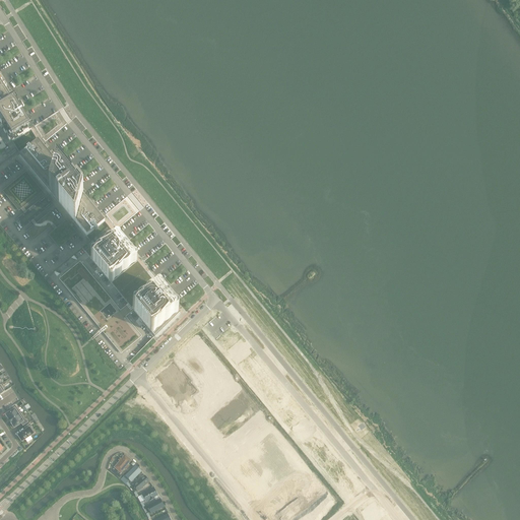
[(0,121),(12,142),(31,130),(14,103),(13,103),(10,96),(9,95),(8,96),(5,90),(6,90),(5,89),(4,89),(1,84),(2,83),(1,82),(0,83),(0,82),(0,121)]
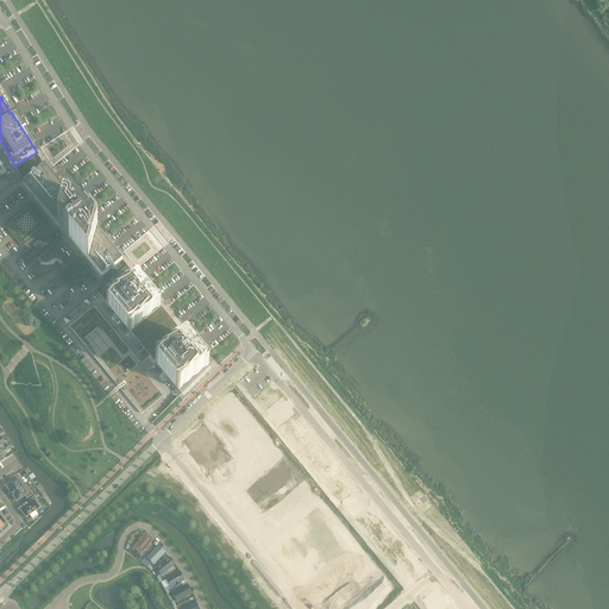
[(35,171),(31,174),(32,175),(24,182),(64,232),(66,231),(70,237),(69,238),(102,277),(111,270),(112,271),(115,269),(114,268),(123,261),(44,165),(36,173),(35,171)]
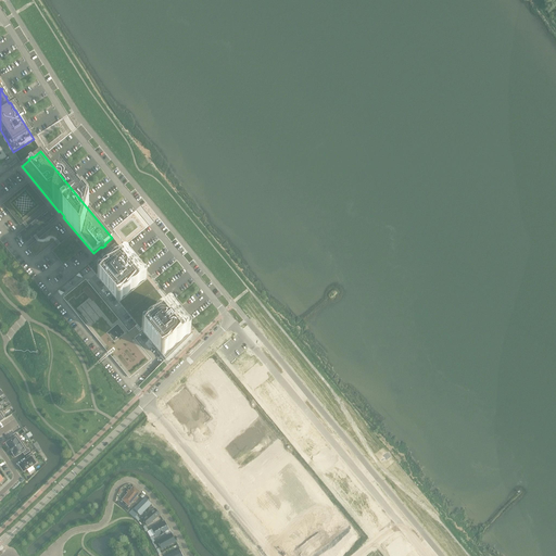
[(116,242),(88,266),(127,313),(155,290),(116,242)]
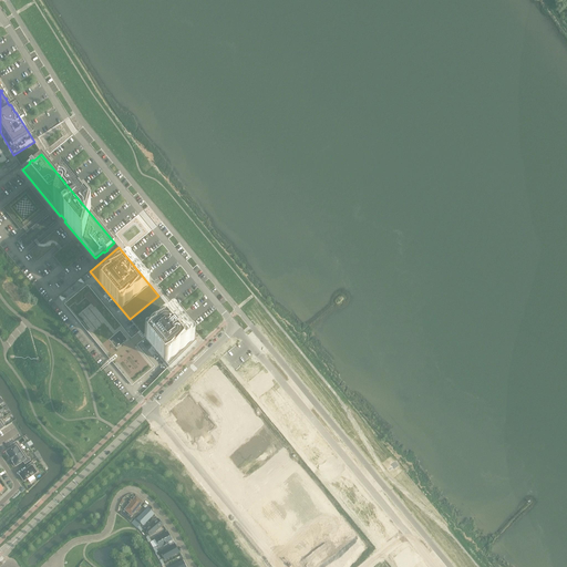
[(158,296),(130,319),(169,368),(196,341),(188,331),(187,331),(185,329),(186,329),(173,313),(173,315),(165,306),(166,306),(158,296)]
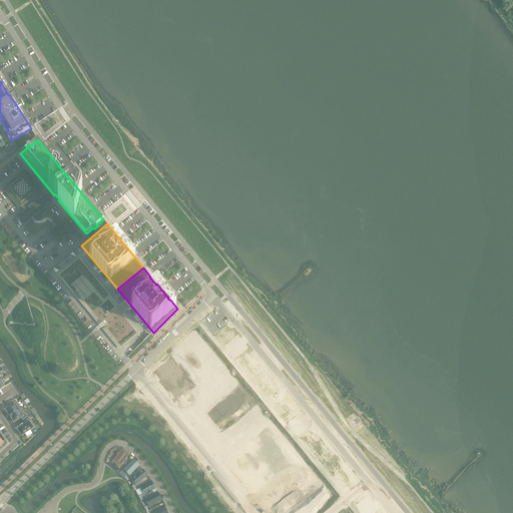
[(172,349),(157,364),(171,380),(167,382),(179,396),(182,393),(193,407),(209,393),(199,383),(202,380),(190,366),(188,369),(172,349)]
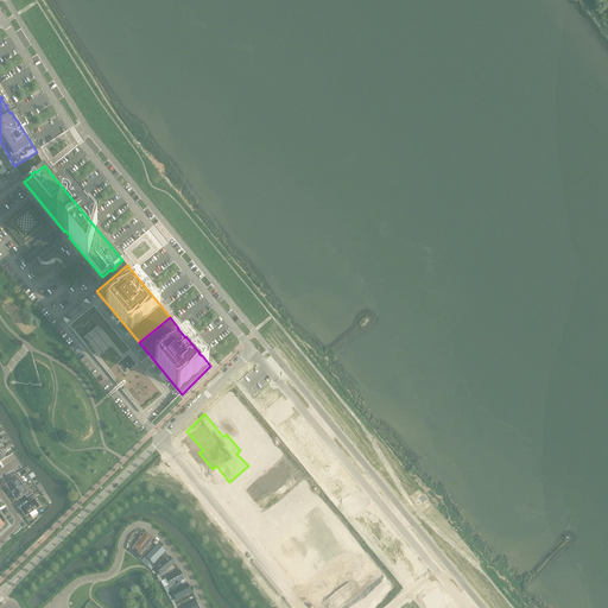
[(286,457),(246,491),(264,512),(304,480),(286,457)]
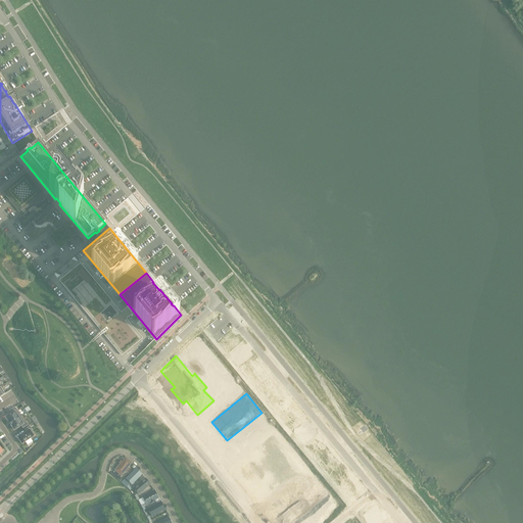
[(11,414),(6,418),(8,422),(9,423),(10,424),(21,417),(15,408),(10,411),(11,414)]
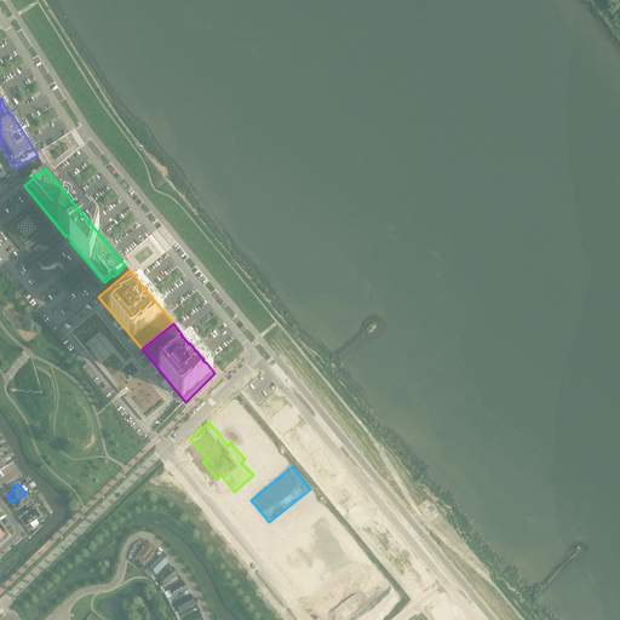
[(26,494),(12,503),(13,505),(17,510),(26,505),(28,509),(34,504),(32,500),(30,501),(26,494)]
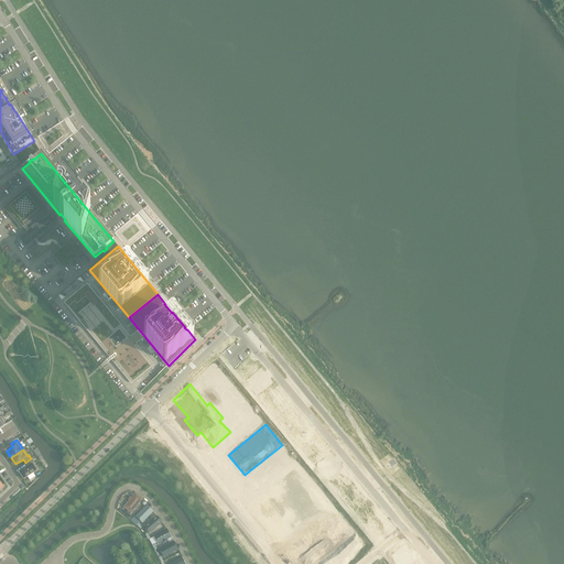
[(29,466),(20,473),(20,474),(21,475),(23,477),(22,477),(23,478),(24,479),(26,477),(26,478),(28,477),(33,473),(34,473),(39,469),(34,464),(34,463),(32,459),(26,464),(29,466)]
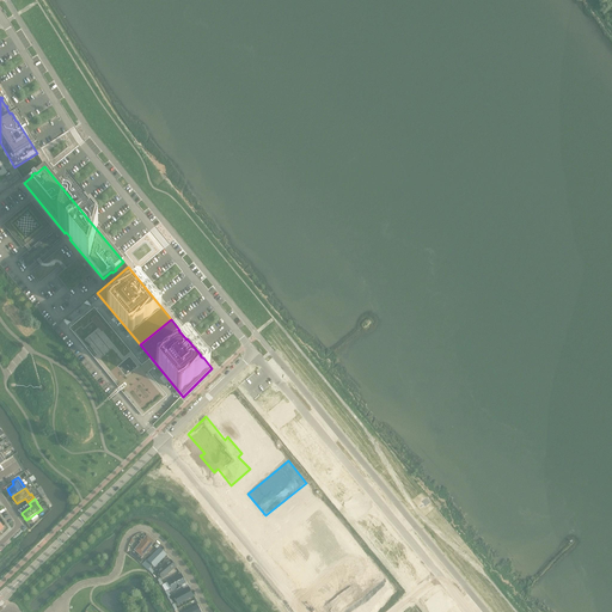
[(147,534),(134,550),(142,557),(154,542),(147,534)]
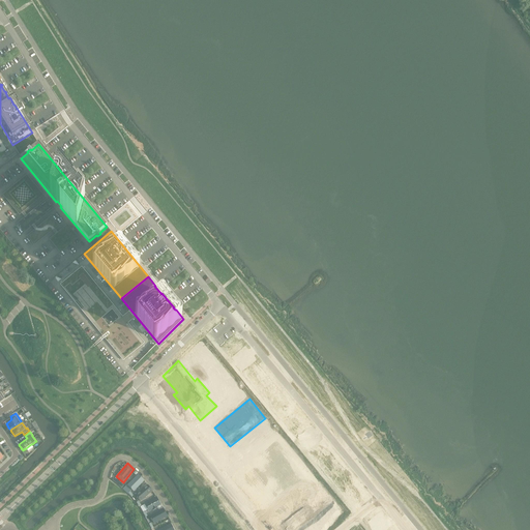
[(146,480),(140,473),(127,484),(134,492),(146,480)]
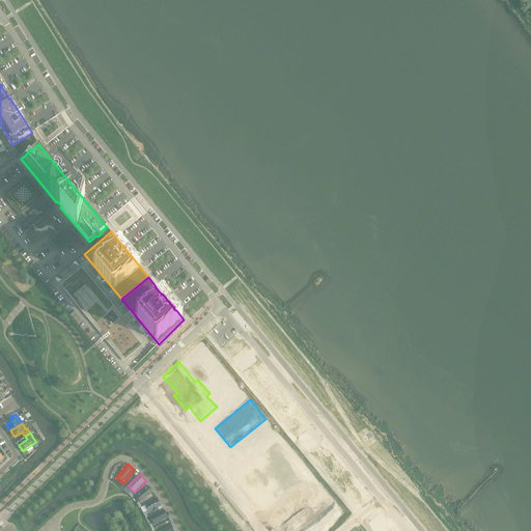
[(152,493),(147,486),(134,497),(139,503),(152,493)]
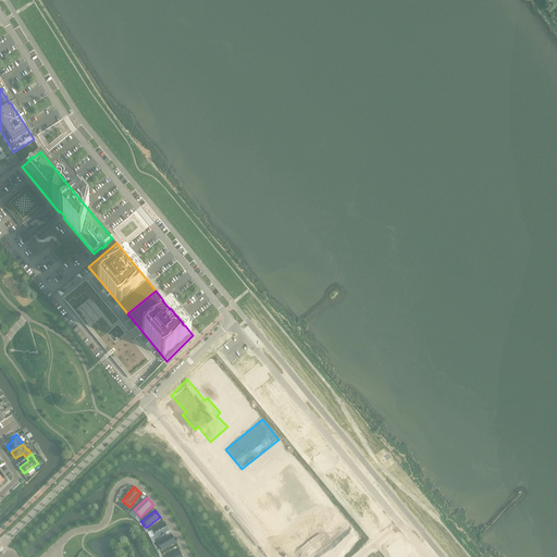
[(176,543),(172,535),(158,542),(162,551),(176,543)]
